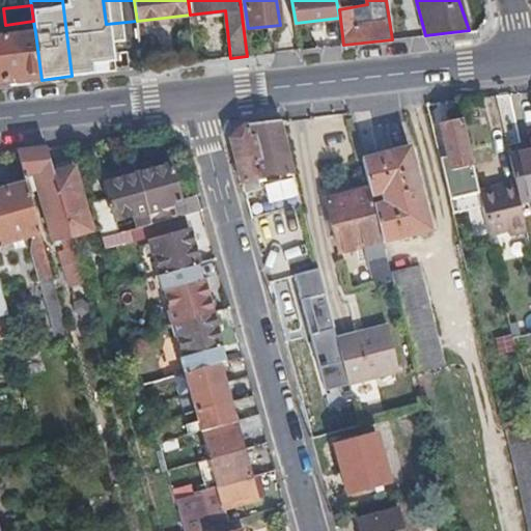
[(0,84),(42,80),(35,32),(0,36),(0,35),(0,84)]
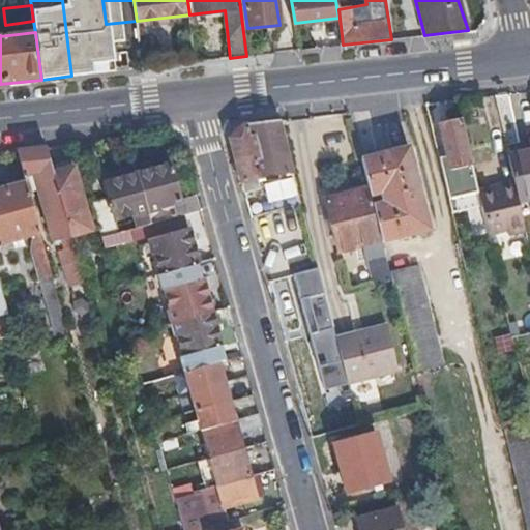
[(470,169),(459,119),(437,124),(447,167),(462,165),(463,171),(470,169)]
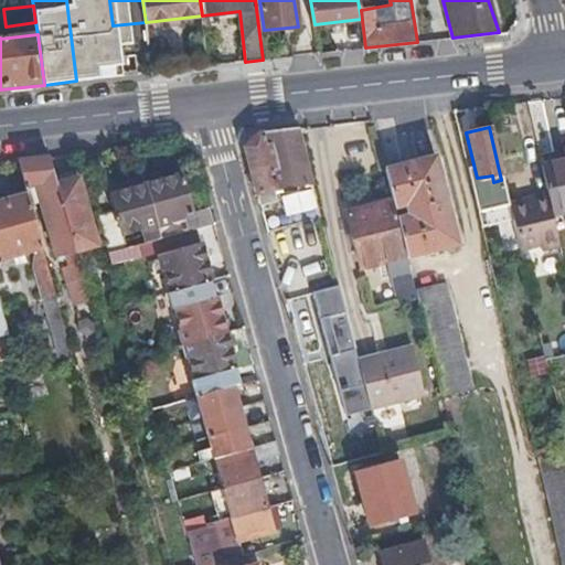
[(311,184),(297,128),(258,132),(251,140),(243,149),(259,206),(277,202),(273,190),(311,184)]
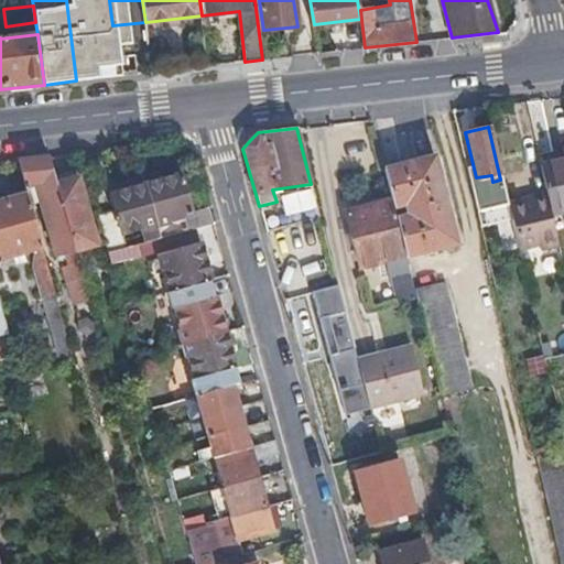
[(75,304),(90,301),(87,289),(82,268),(76,250),(71,229),(57,183),(50,155),(18,159),(26,193),(29,202),(40,199),(56,256),(67,253),(74,270),(64,273),(75,304)]
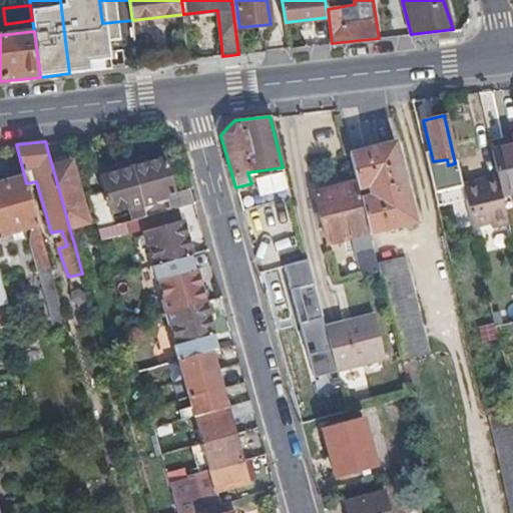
[(395,142),(349,153),(351,162),(356,182),(367,226),(369,232),(369,233),(414,223),(395,142)]
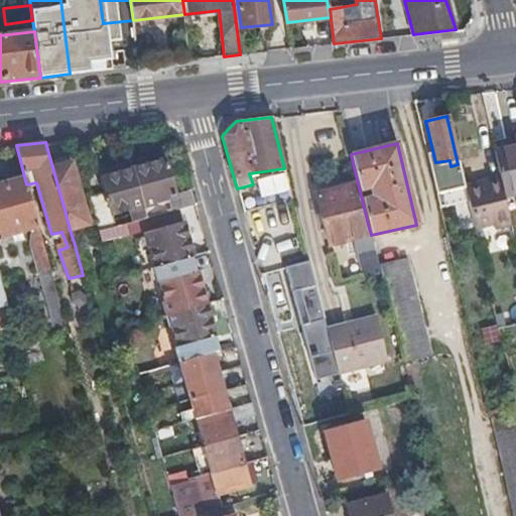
[(515,146),(494,151),(498,169),(503,196),(515,192),(515,146)]
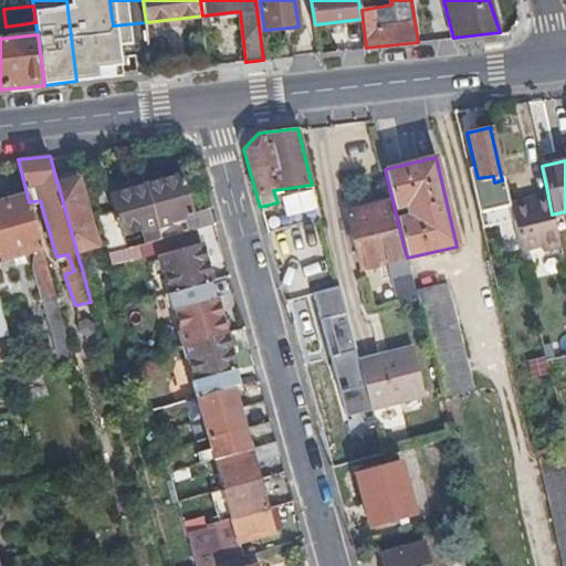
[(197,228),(215,223),(210,207),(192,213),(181,175),(146,185),(157,227),(171,222),(171,220),(182,217),(187,231),(197,228)]
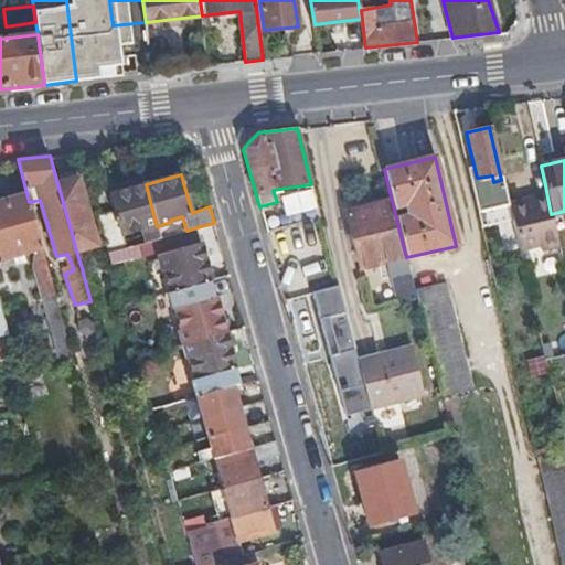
[(77,179),(57,183),(71,230),(76,251),(96,245),(77,179)]
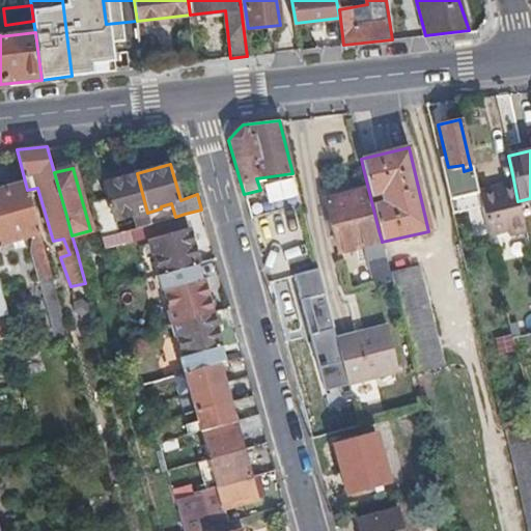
[(147,213),(137,173),(104,183),(109,205),(94,210),(102,235),(117,232),(113,219),(133,214),(134,216),(147,213)]
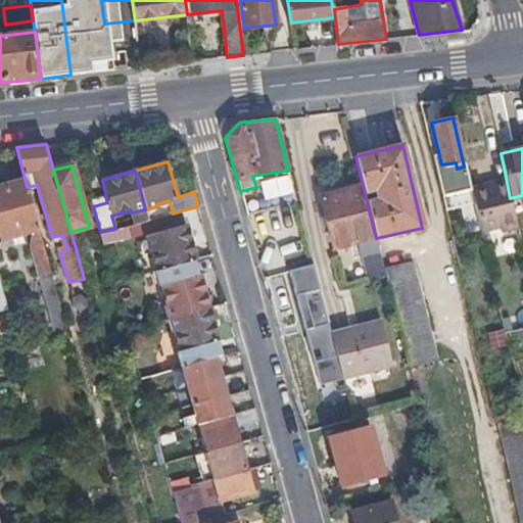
[(473,207),(478,227),(495,224),(496,228),(516,224),(515,222),(510,198),(505,172),(486,176),(487,182),(469,186),(469,188),(473,207)]
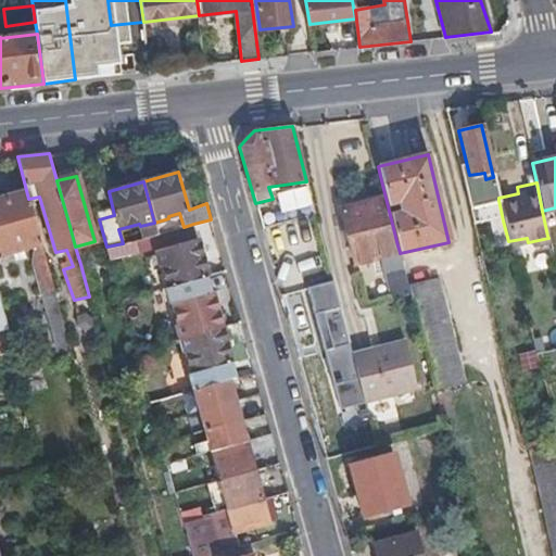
[(41,244),(28,199),(26,190),(0,197),(0,255),(35,247),(41,244)]
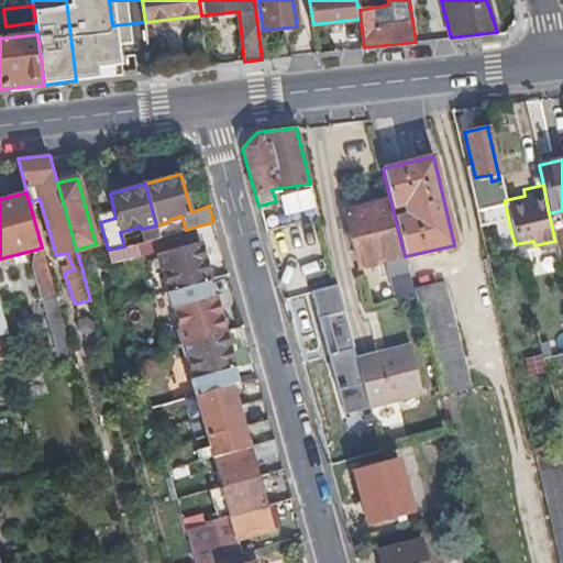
[(403,249),(390,200),(344,212),(357,266),(405,255),(403,249)]
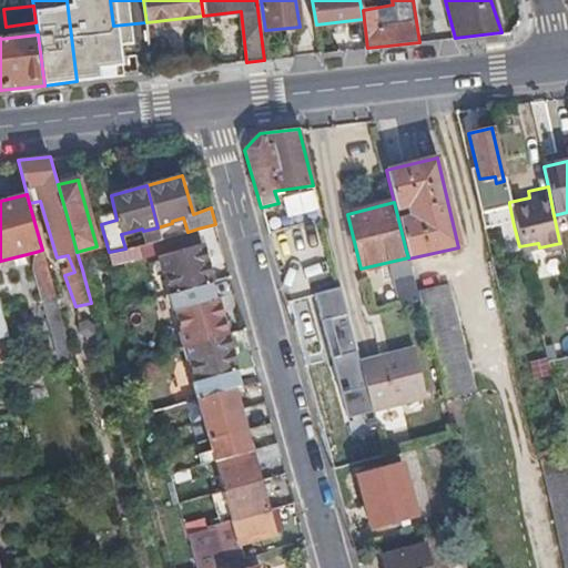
[(514,225),(509,204),(494,208),(499,229),(514,225)]
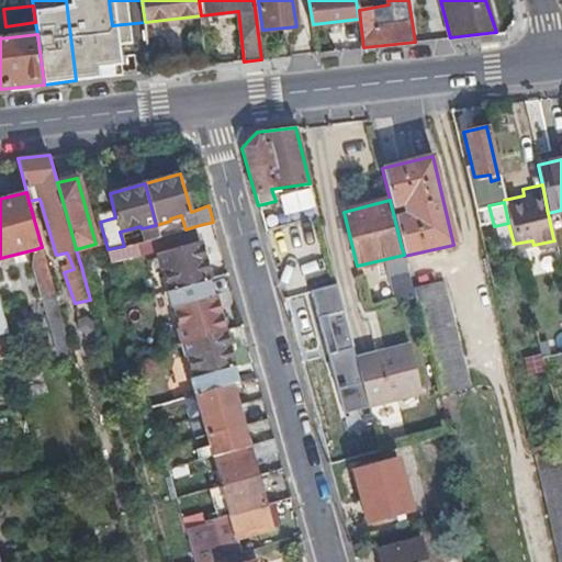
[(171,290),(210,279),(195,226),(186,229),(159,236),(124,246),(108,249),(111,260),(156,249),(161,269),(166,269),(171,290)]
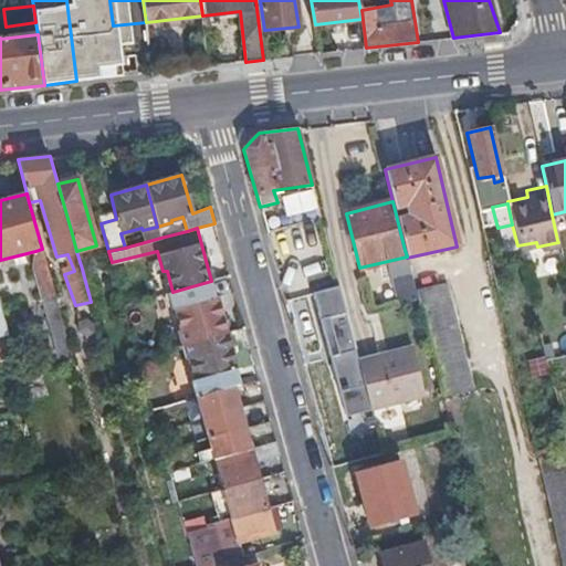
[(58,304),(42,249),(35,251),(35,264),(60,355),(72,353),(58,304)]
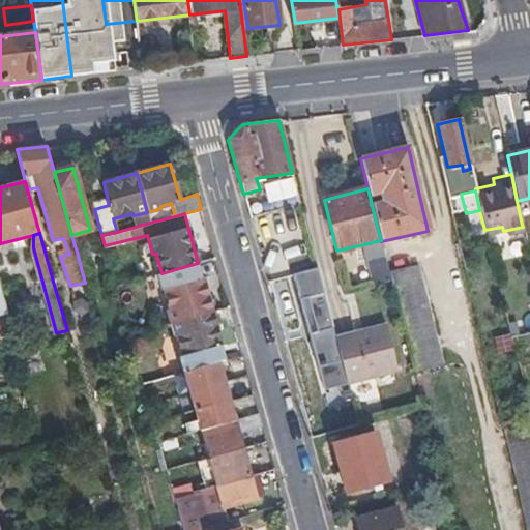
[(381,243),(363,246),(370,280),(387,276),(381,243)]
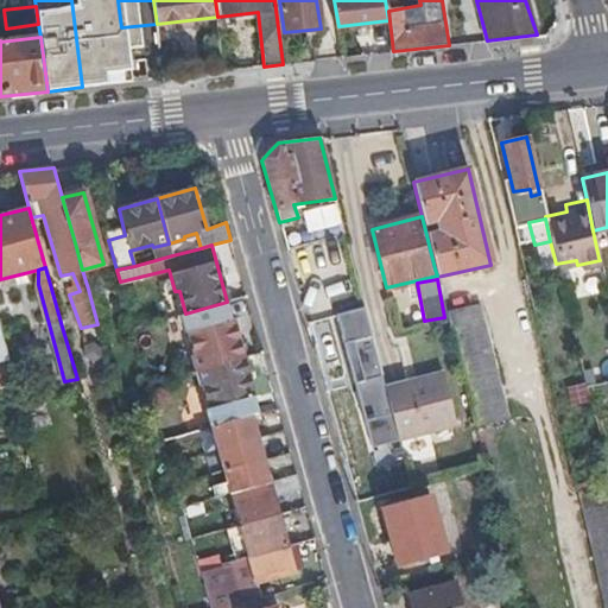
[(88,289),(94,311),(105,308),(100,285),(88,289)]
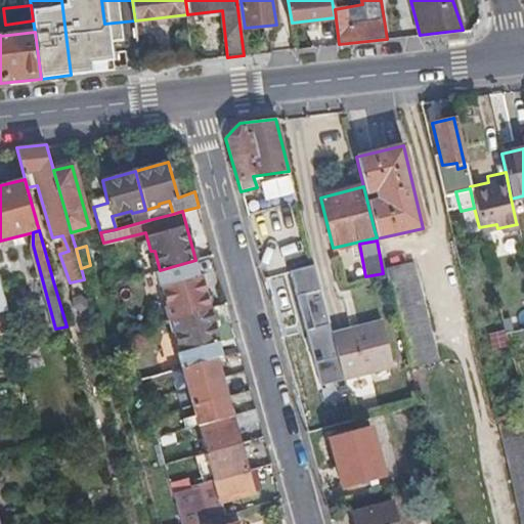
[(170,318),(209,308),(195,260),(160,270),(169,305),(166,306),(170,318)]
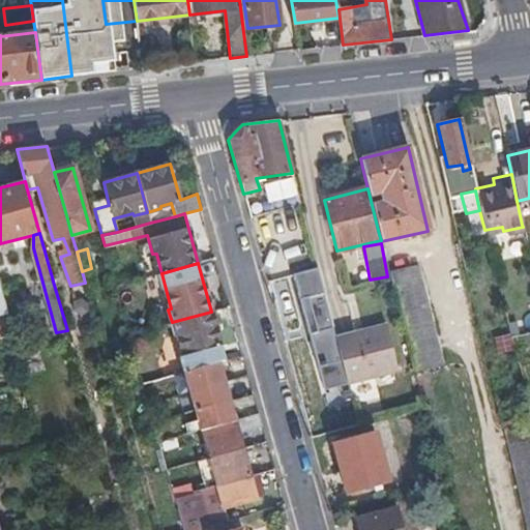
[(388,271),(391,282),(413,371),(441,363),(417,265),(388,271)]
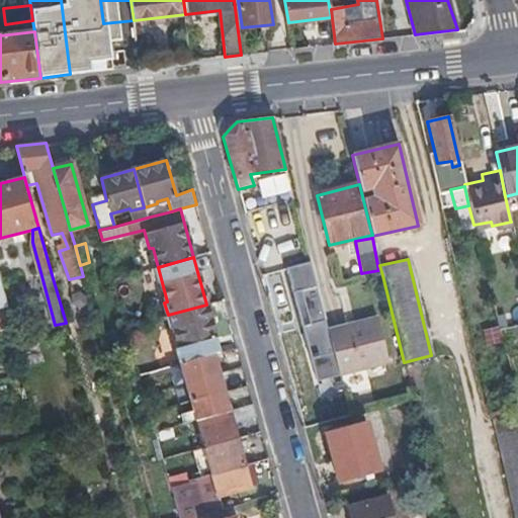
[(186,361),(212,354),(208,339),(216,338),(206,305),(168,315),(172,329),(174,328),(180,346),(181,346),(186,361)]
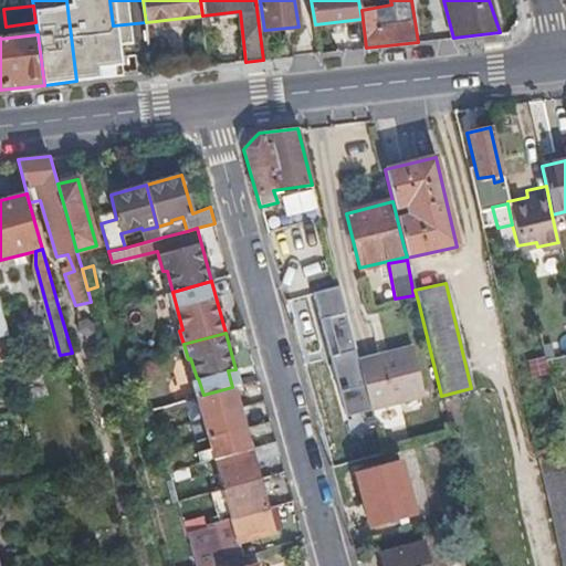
[(394,355),(358,364),(370,410),(425,397),(411,346),(392,350),(394,355)]
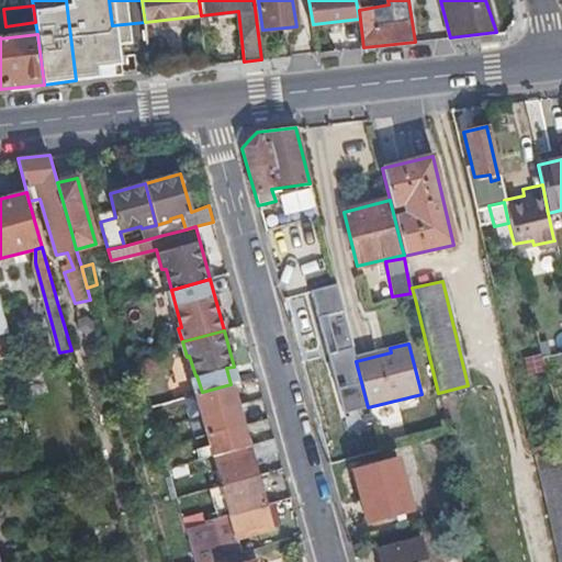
[(201,415),(236,405),(231,384),(202,392),(194,394),(201,415)]
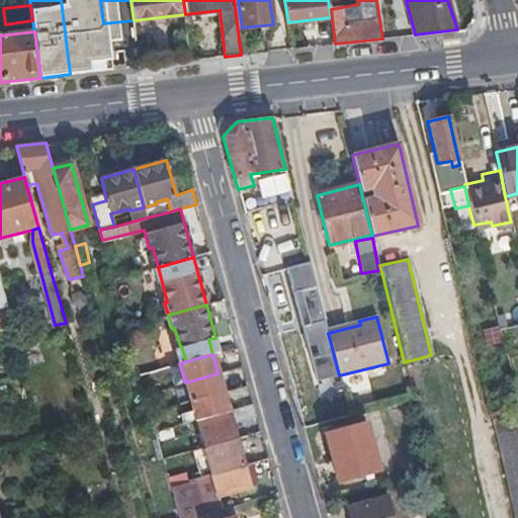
[(137,363),(140,374),(160,369),(158,358),(137,363)]
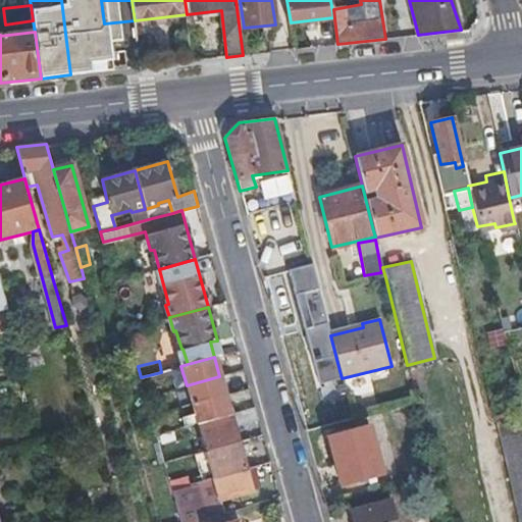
[(224,396),(219,376),(187,385),(192,404),(224,396)]
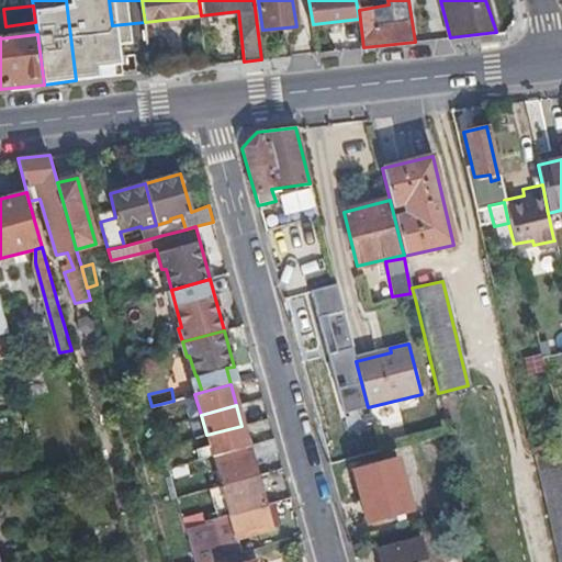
[(247,447),(242,426),(206,435),(212,456),(247,447)]
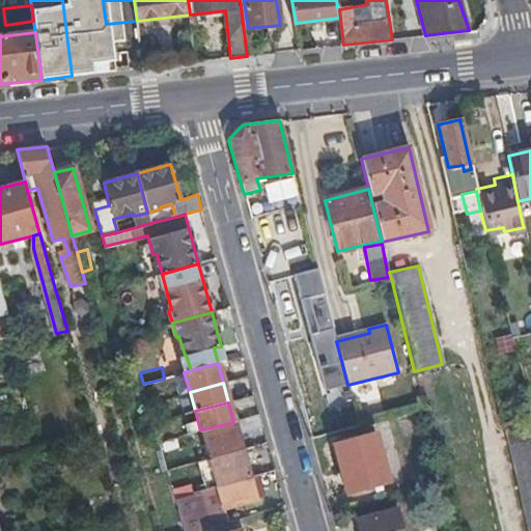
[(261,426),(258,415),(233,422),(200,430),(207,458),(242,450),(236,432),(261,426)]
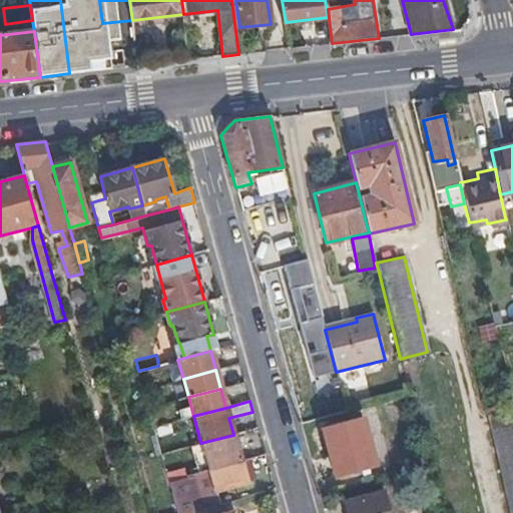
[(512,512),(512,414),(511,407),(484,414),(506,512),(512,512)]
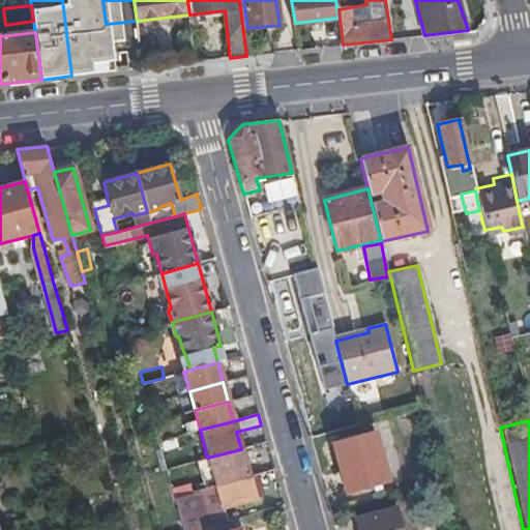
[(346,493),(387,481),(375,434),(333,444),(346,493)]
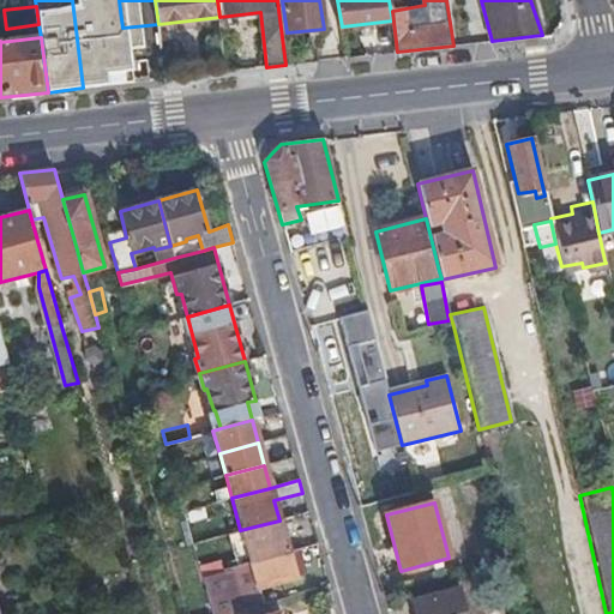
[(193,509),(185,511),(193,543),(203,541),(193,509)]
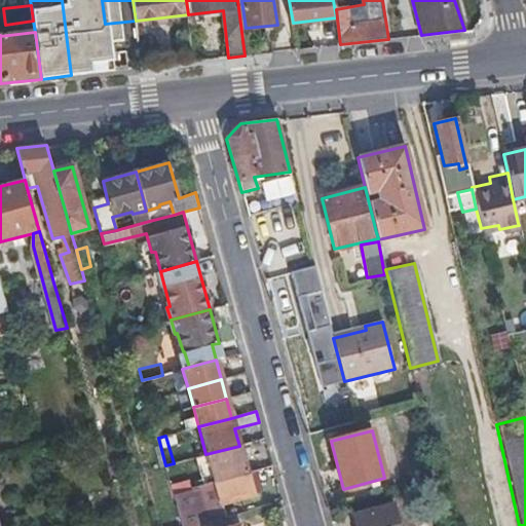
[(247,473),(239,446),(205,454),(213,482),(247,473)]
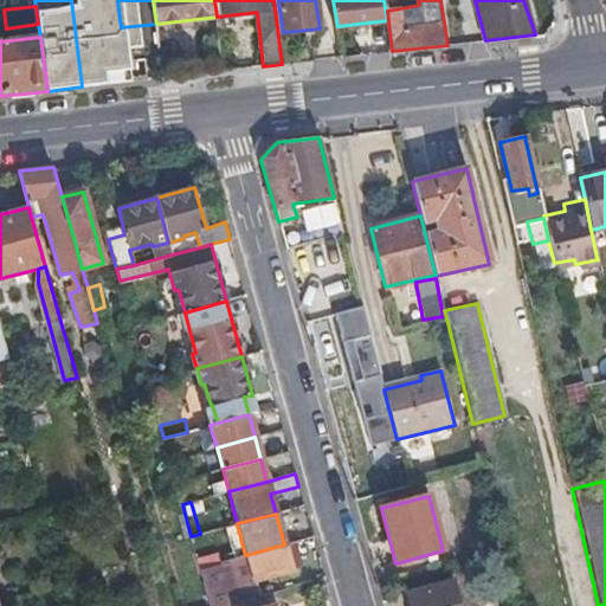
[(290,571),(284,545),(245,555),(236,559),(200,568),(202,578),(210,605),(224,605),(236,603),(232,586),(260,579),(290,571)]
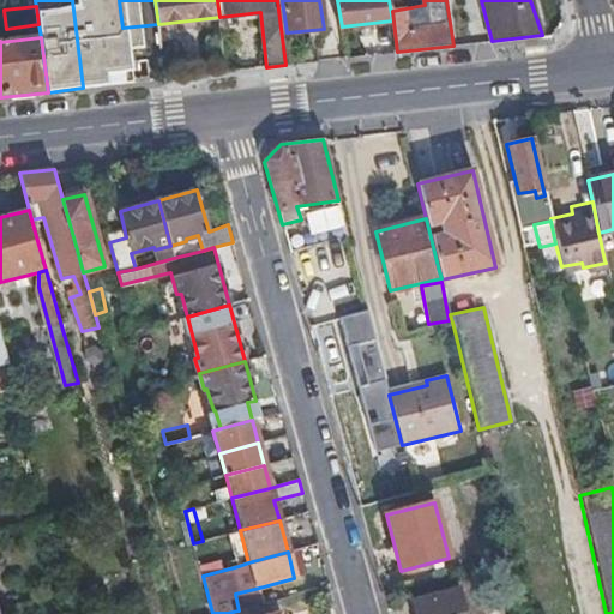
[(236,559),(200,567),(203,576),(239,566),(236,559)]
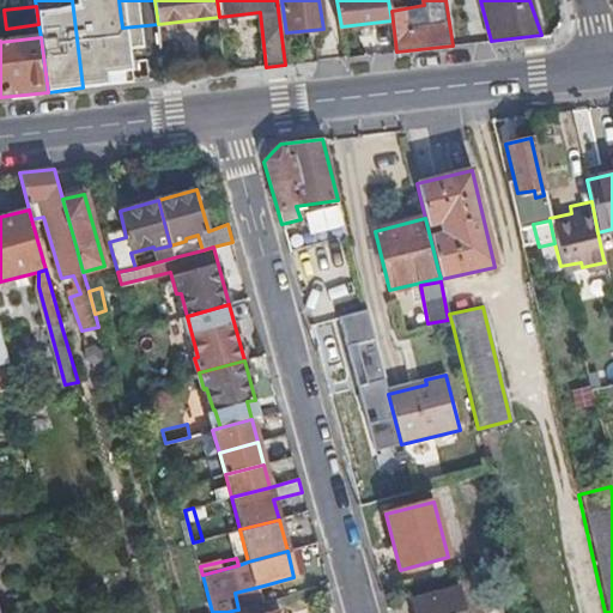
[(267,601),(263,586),(235,593),(238,610),(267,601)]
